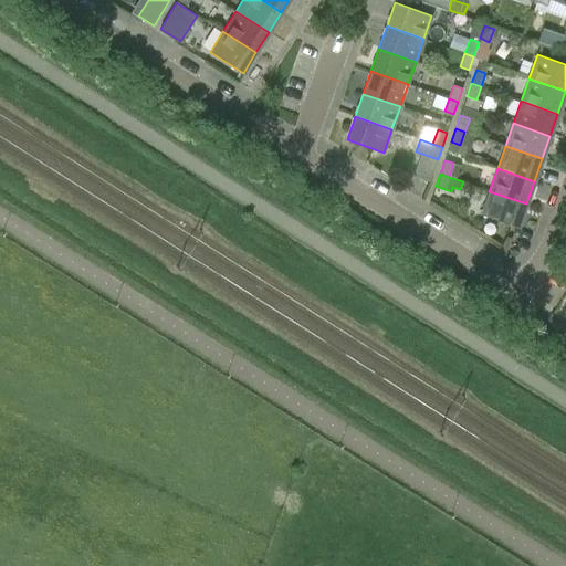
[(481,215),(517,227),(526,203),(489,191),(481,215)]
